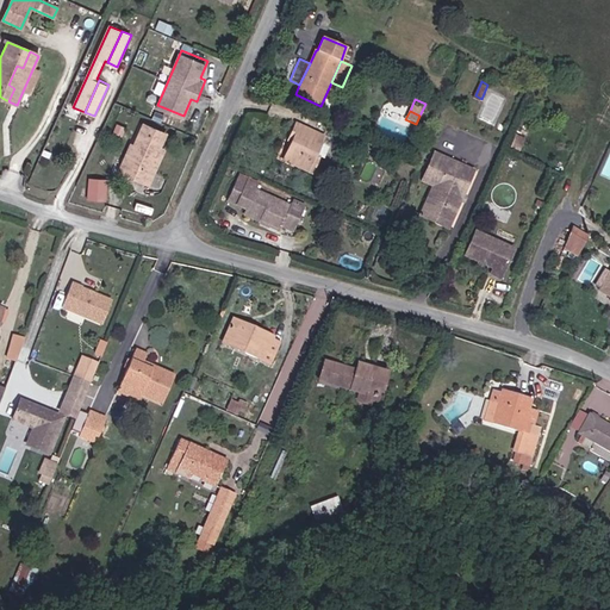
[(129,156),(125,155),(118,172),(138,180),(142,172),(148,175),(160,148),(166,134),(143,124),(134,145),(129,156)]
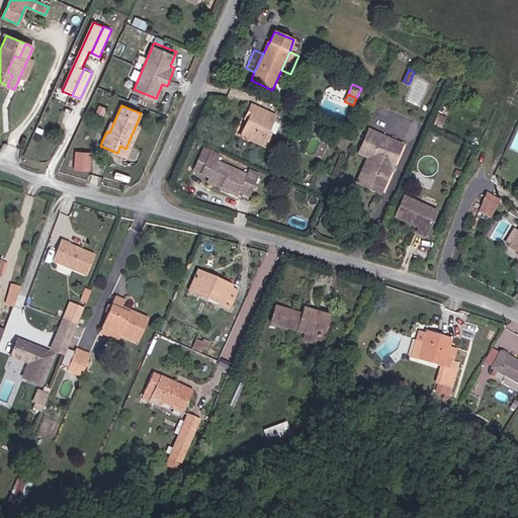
[(251,105),(248,112),(251,113),(241,137),(265,148),(271,134),(268,132),(275,116),(251,105)]
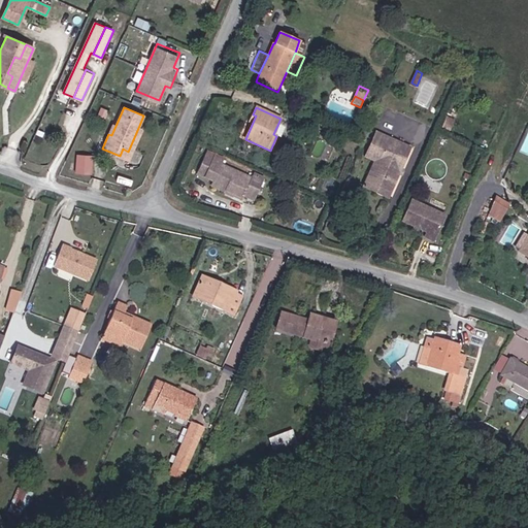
[(143,130),(138,128),(128,152),(123,149),(120,156),(129,160),(143,130)]
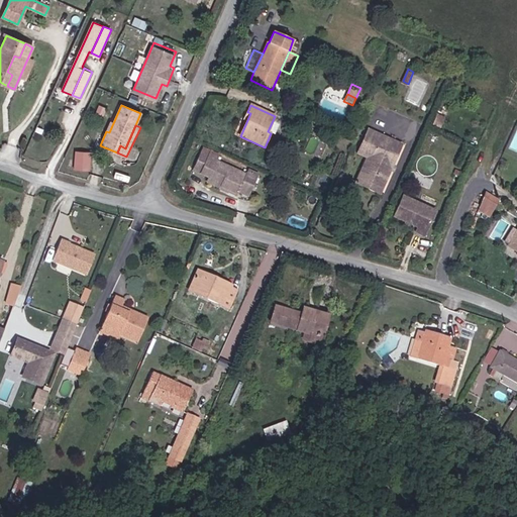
[(357,152),(368,158),(372,160),(363,181),(381,190),(390,171),(393,165),(402,143),(369,128),(357,152)]
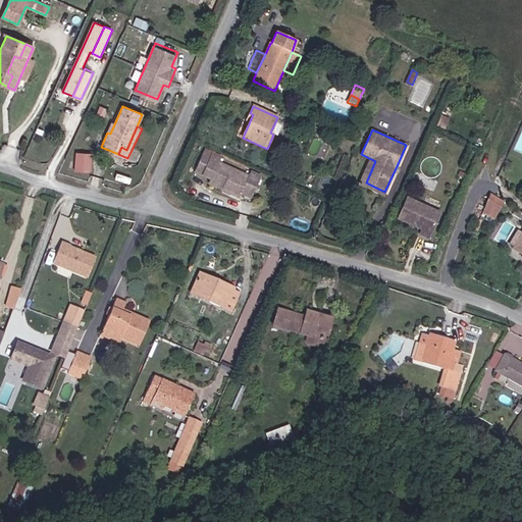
[(74,168),(92,170),(94,151),(75,150),(74,168)]
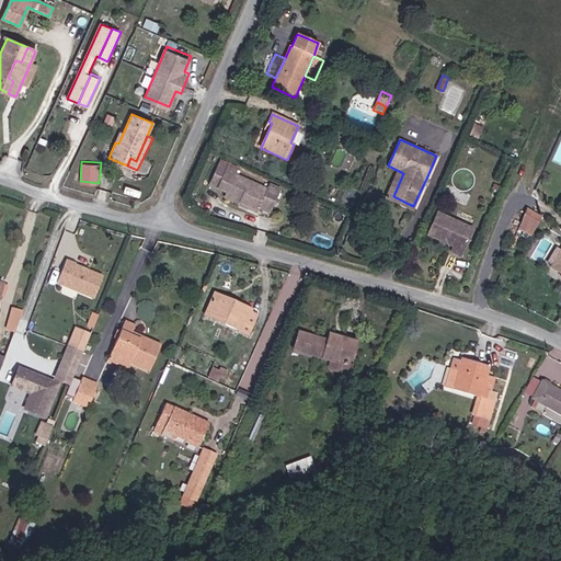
[(226,196),(259,210),(270,215),(281,192),(268,186),(267,190),(235,174),(237,172),(218,164),(209,184),(227,192),(226,196)]
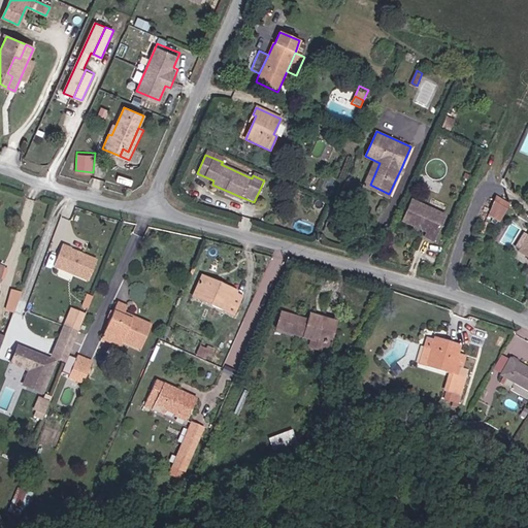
[(388,198),(389,194),(370,185),(380,163),(375,161),(363,187),(388,198)]
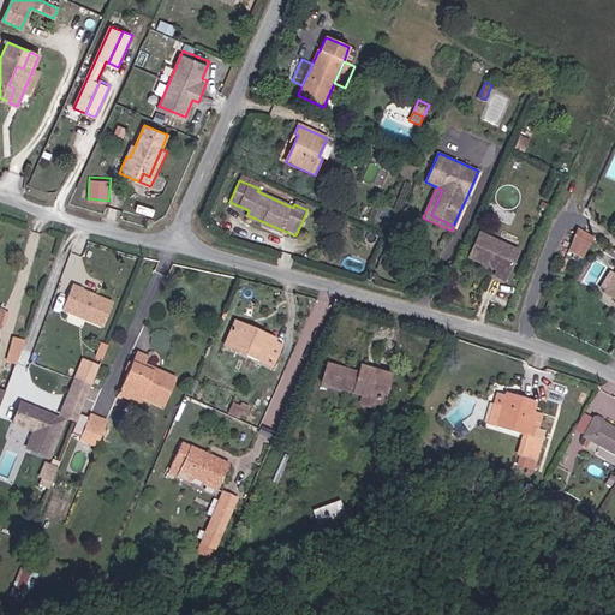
[(593,237),(578,228),(572,240),(584,249),(593,237)]
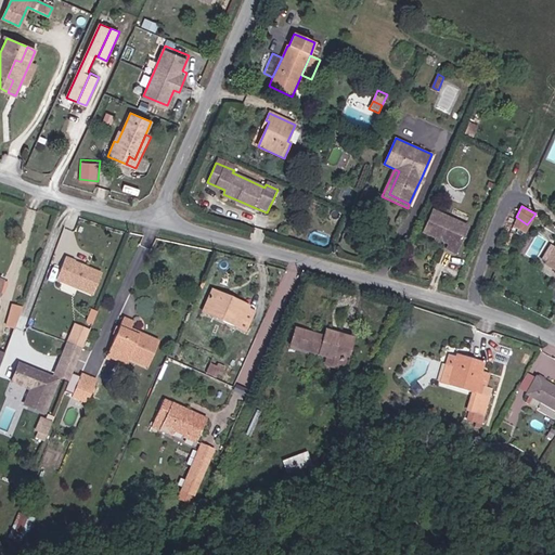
[(424,232),(436,236),(442,240),(450,243),(447,250),(455,254),(467,224),(433,210),(424,232)]
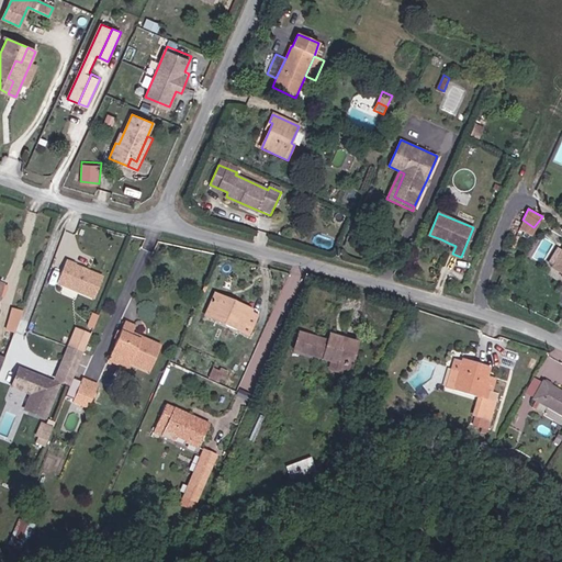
[(528,235),(534,227),(523,220),(519,227),(528,235)]
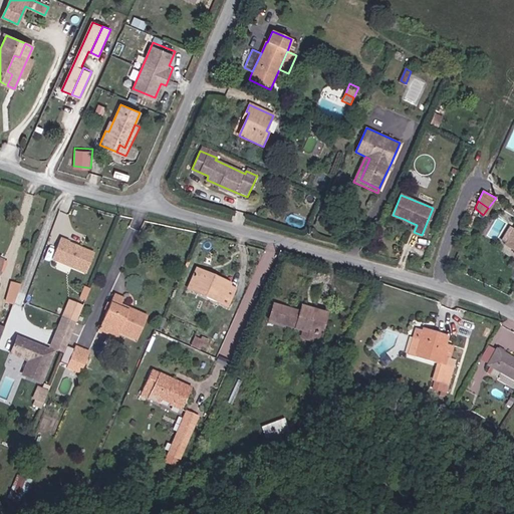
[(500,241),(505,244),(513,230),(513,229),(510,227),(500,241)]
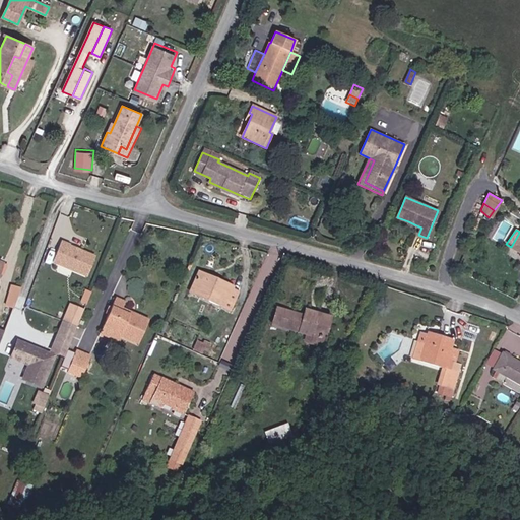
[(519,233),(511,247),(511,248),(519,253),(519,233)]
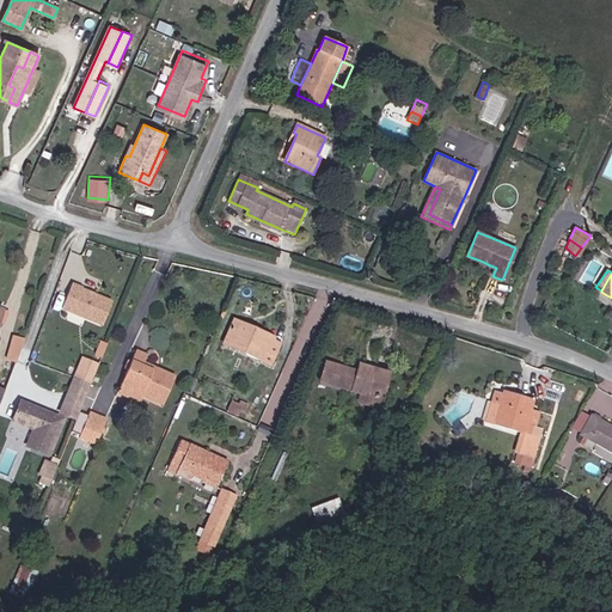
[(112,300),(73,286),(63,310),(104,324),(112,300)]
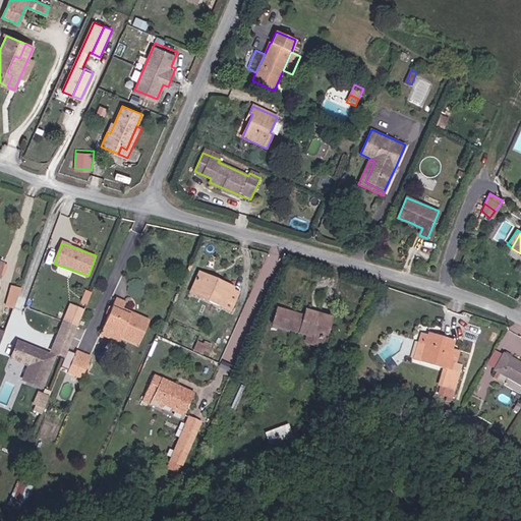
[(212,283),(214,279),(198,273),(196,277),(212,283)]
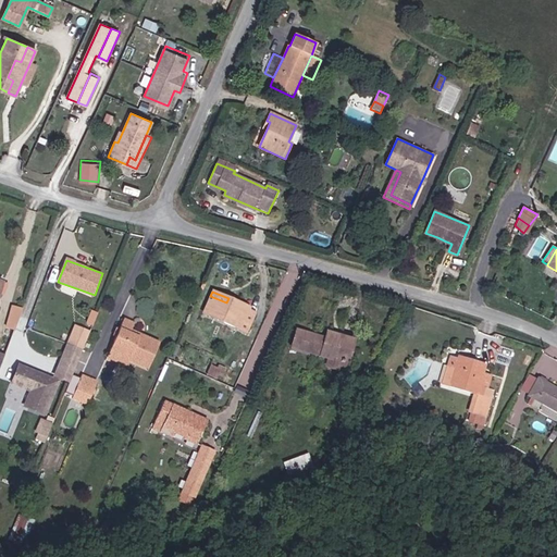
[(226,302),(210,296),(203,313),(248,332),(256,313),(248,310),(249,308),(229,298),(226,302)]
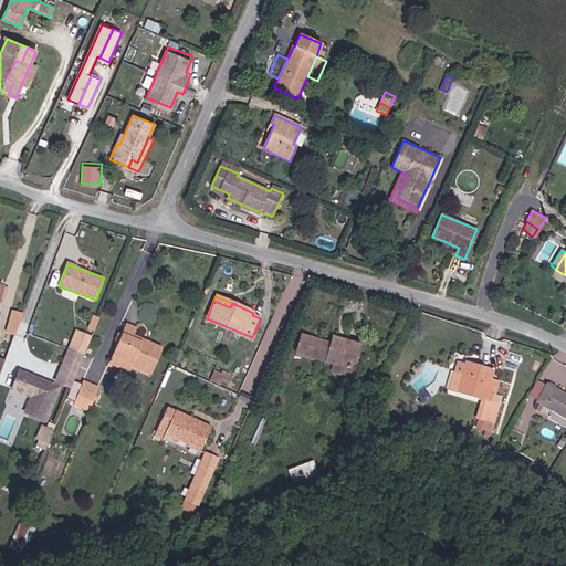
[(14,336),(22,313),(12,310),(3,332),(14,336)]
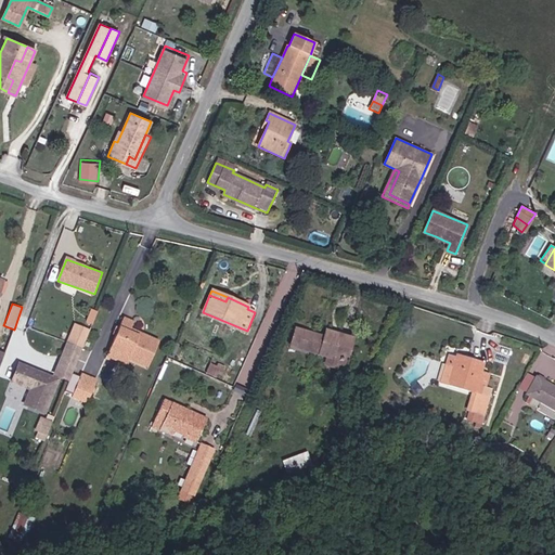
[(123,319),(108,350),(129,359),(147,366),(158,343),(140,334),(139,337),(129,333),(130,330),(133,323),(123,319)]
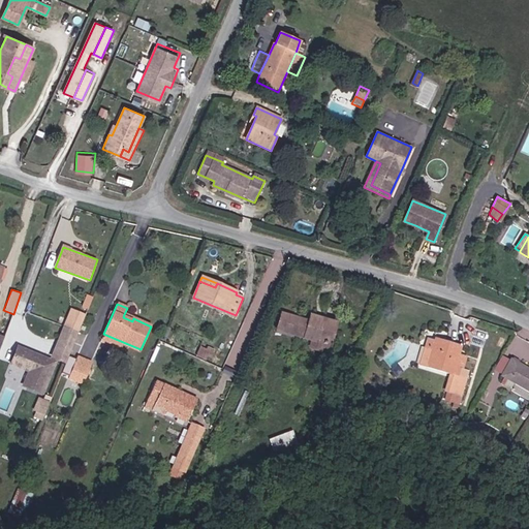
[(312,338),(324,341),(331,343),(337,323),(310,315),(308,321),(281,313),(276,330),(311,340),(312,338)]
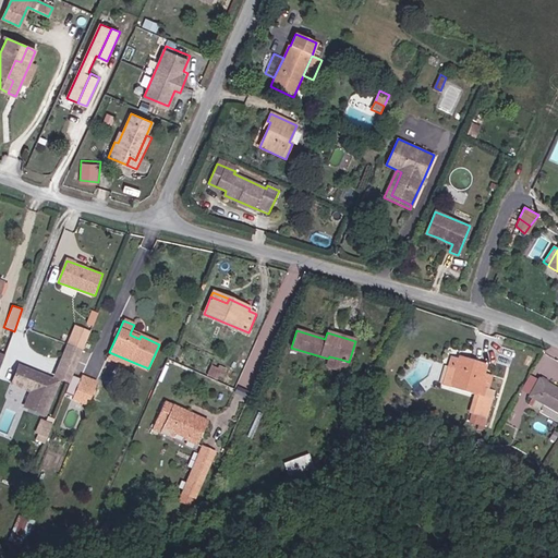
[(84,349),(70,344),(63,359),(77,363),(84,349)]
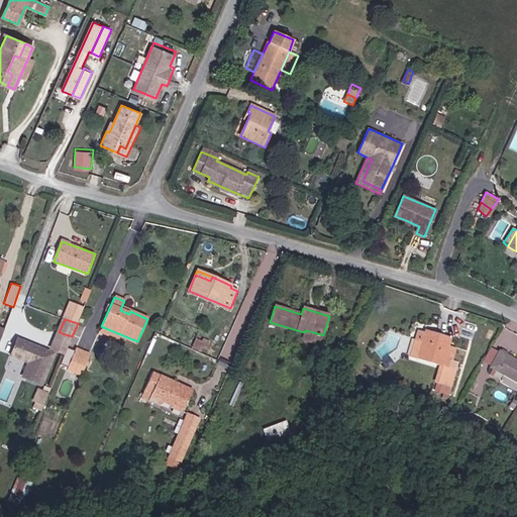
[(162,319),(156,333),(160,335),(166,321),(162,319)]
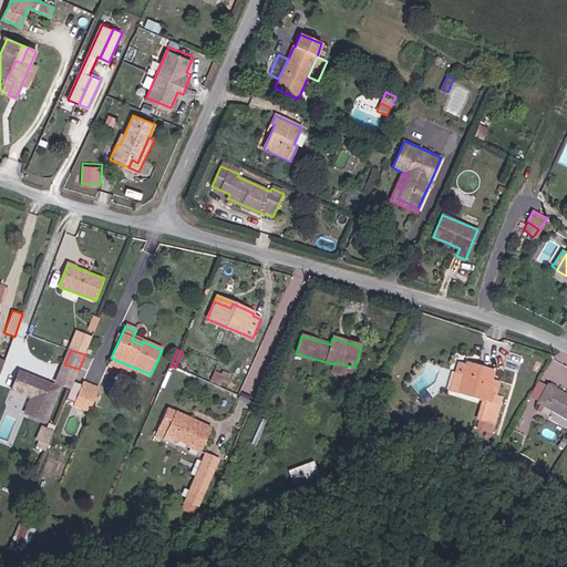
[(132,367),(111,358),(109,363),(129,373),(132,367)]
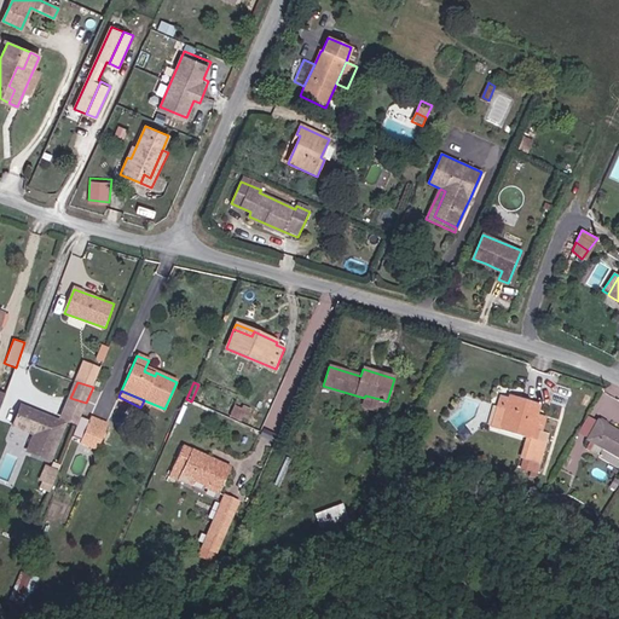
[(374,416),(380,399),(365,395),(364,398),(359,412),(374,416)]
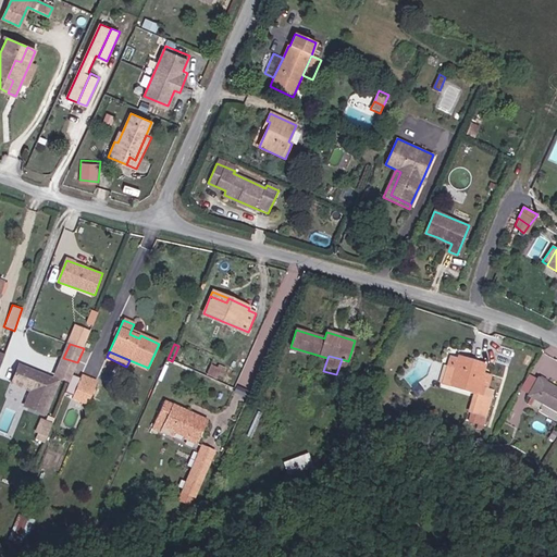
[(456,364),(449,362),(442,385),(477,395),(471,413),(485,418),(493,390),(486,388),(490,375),(482,373),(483,370),(469,366),(470,361),(470,360),(458,357),(457,359),(456,364)]
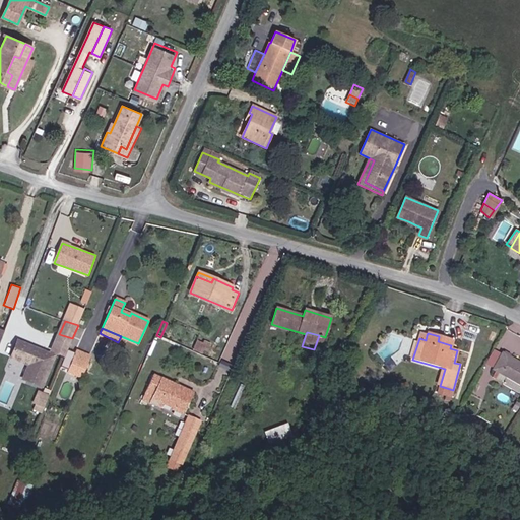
[(72,338),(59,334),(52,351),(65,356),(72,338)]
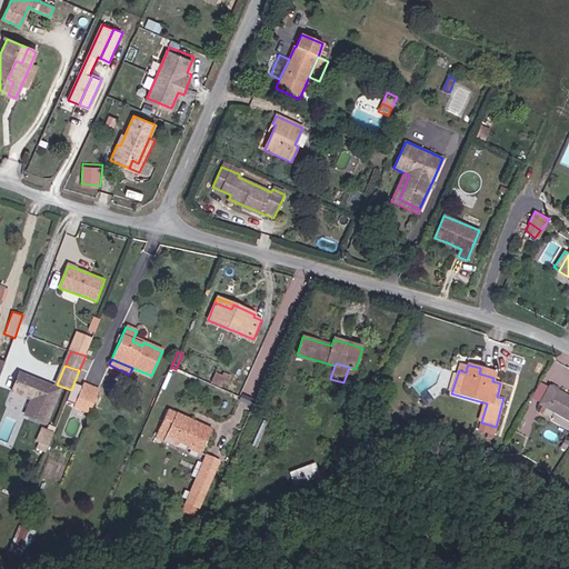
[(46,422),(60,389),(20,372),(12,390),(32,398),(26,415),(46,422)]
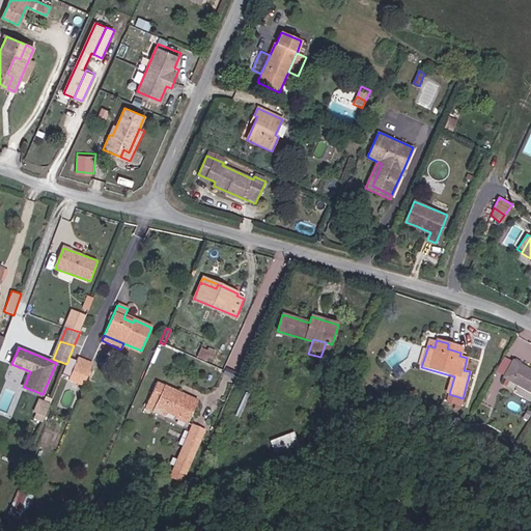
[(208,347),(206,352),(200,348),(197,357),(206,361),(207,358),(212,360),(216,351),(208,347)]
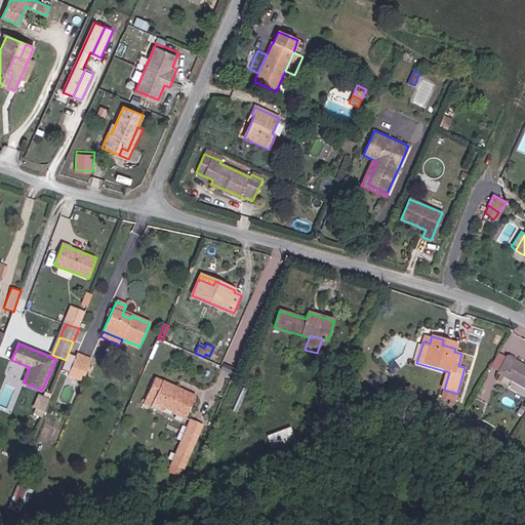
[(68,375),(82,381),(90,361),(75,355),(68,375)]
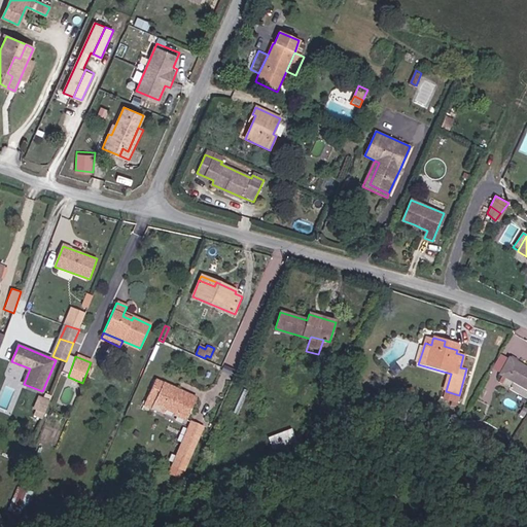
[(499,374),(526,390),(526,369),(508,358),(499,374)]
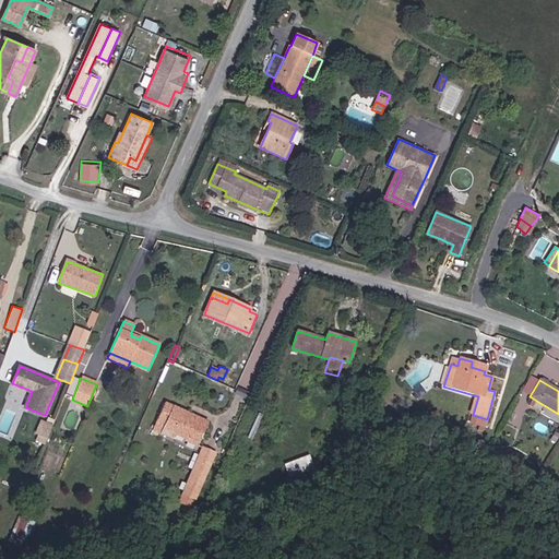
[(165,403),(157,420),(166,424),(165,426),(187,437),(185,440),(198,447),(209,424),(165,403)]
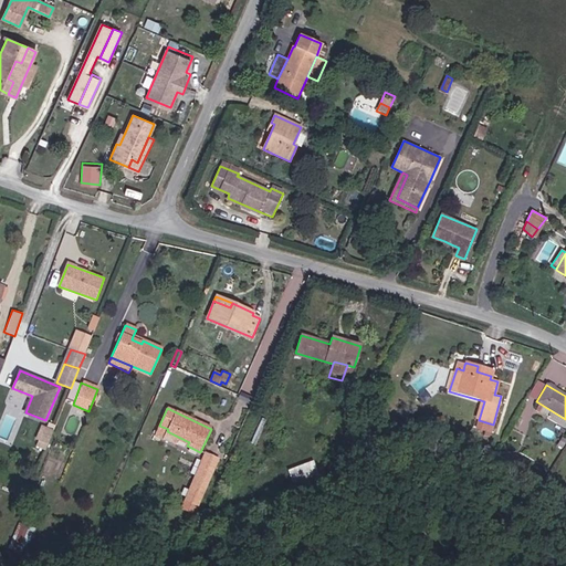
[(164,439),(167,431),(168,429),(159,426),(155,435),(164,439)]
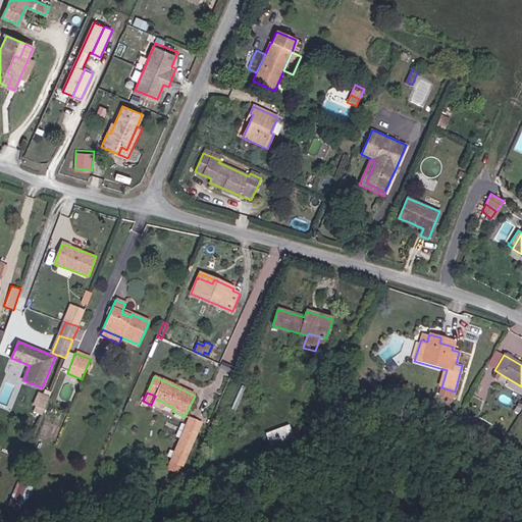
[(45,408),(49,397),(40,394),(36,404),(45,408)]
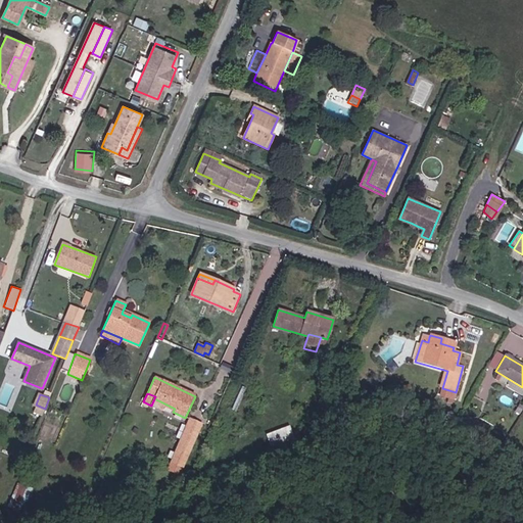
[(168,471),(178,475),(200,423),(190,419),(168,471)]
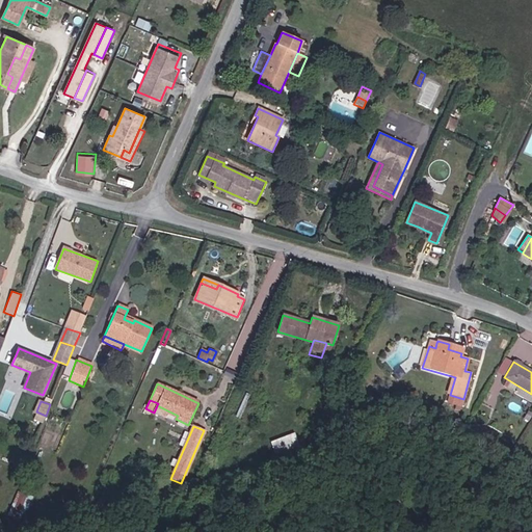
[(274,455),(298,447),(294,433),(270,442),(274,455)]
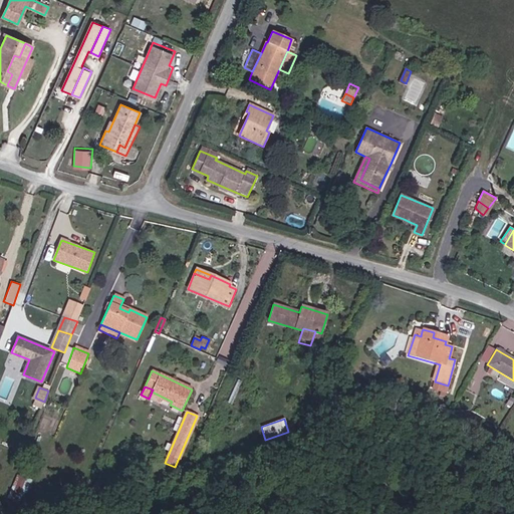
[(12,487),(24,492),(29,480),(17,475),(12,487)]
